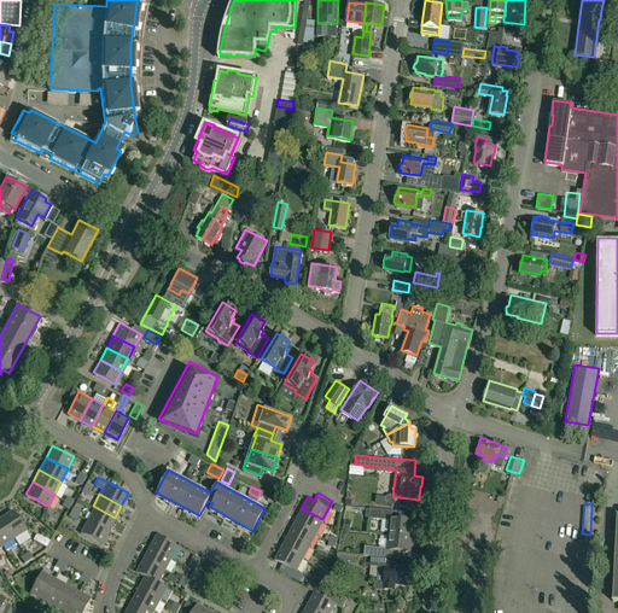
[(93,506),(87,519),(108,530),(115,518),(93,506)]
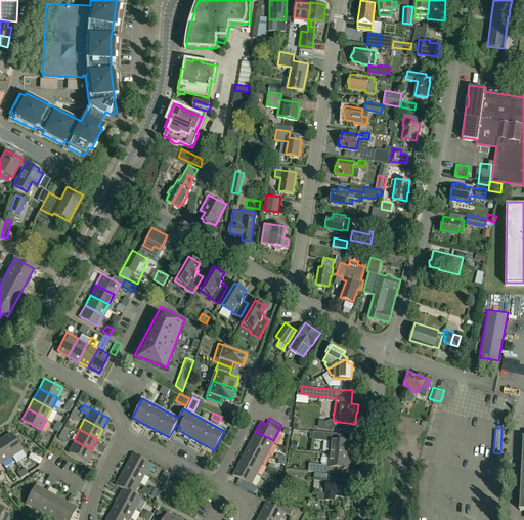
[(312,437),(320,438),(326,439),(328,430),(313,429),(313,430),(310,429),(310,435),(312,435),(312,437)]
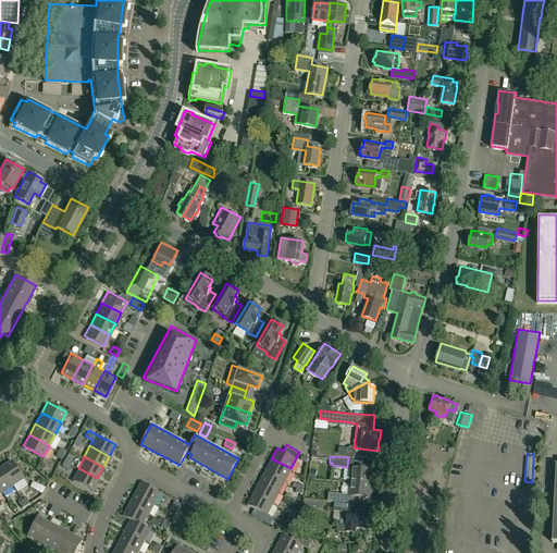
[(23,476),(11,458),(0,465),(12,483),(23,476)]
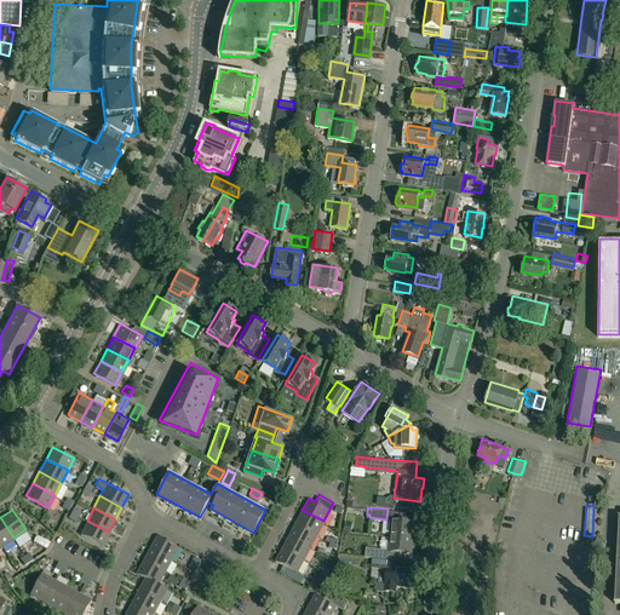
[(323,521),(302,510),(296,522),(316,534),(323,521)]
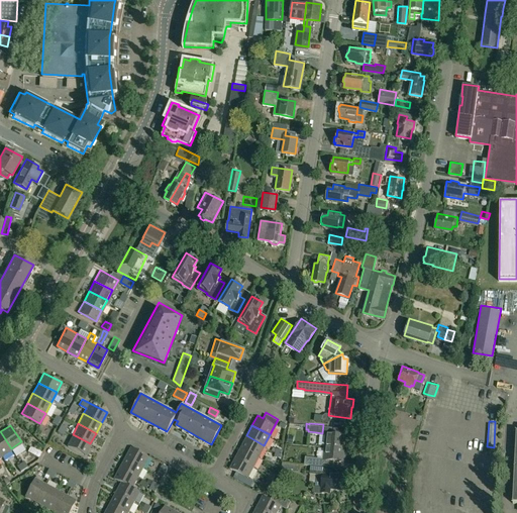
[(11,448),(0,431),(0,452),(2,454),(11,448)]
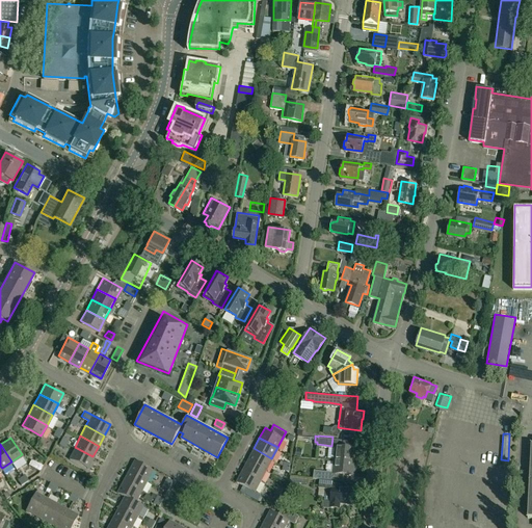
[(355,446),(335,444),(333,457),(354,459),(354,458),(356,457),(356,452),(354,451),(355,446)]
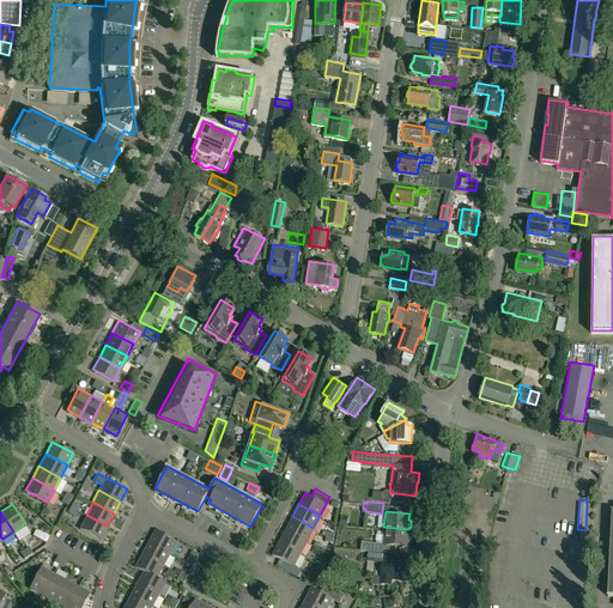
[(79,527),(101,537),(107,526),(86,515),(79,527)]
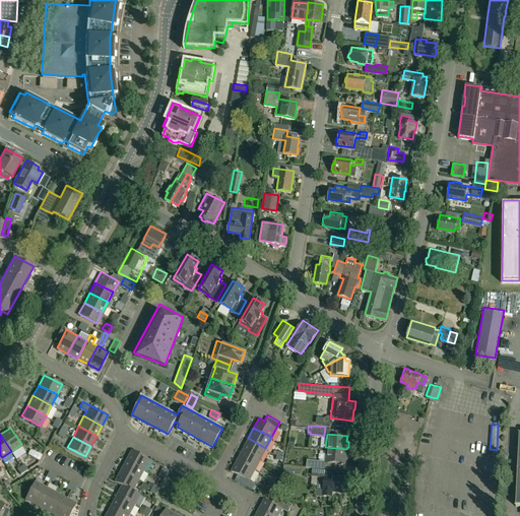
[(265,448),(248,438),(242,448),(260,458),(265,448)]
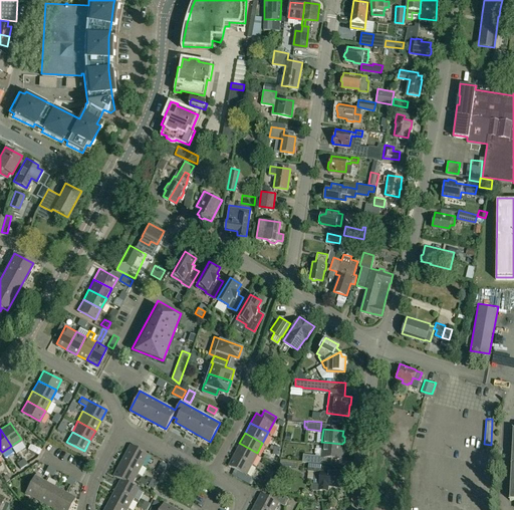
[(38,453),(41,448),(30,442),(27,447),(38,453)]
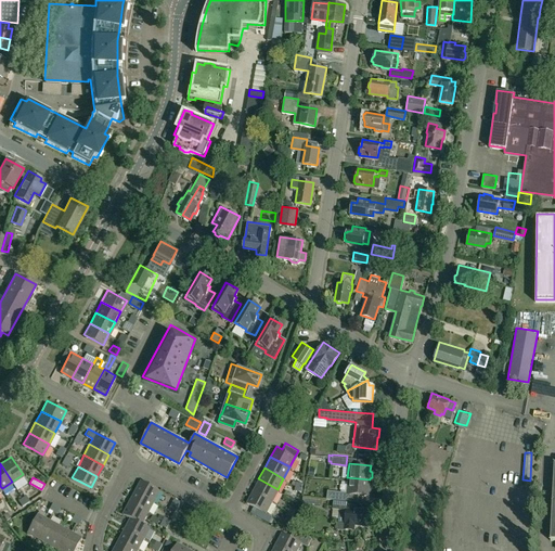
[(347,477),(346,491),(368,494),(369,488),(371,487),(371,482),(370,481),(370,479),(347,477)]
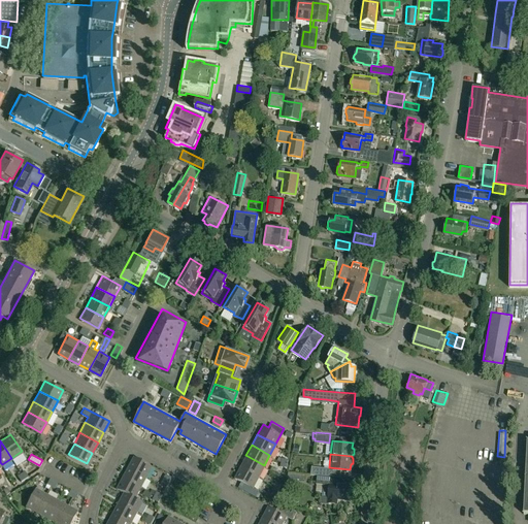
[(152,465),(134,455),(128,465),(146,476),(152,465)]
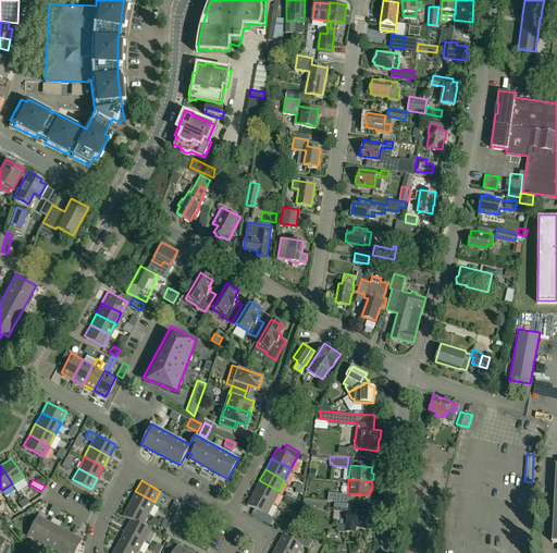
[(279,491),(259,480),(254,491),(273,502),(279,491)]
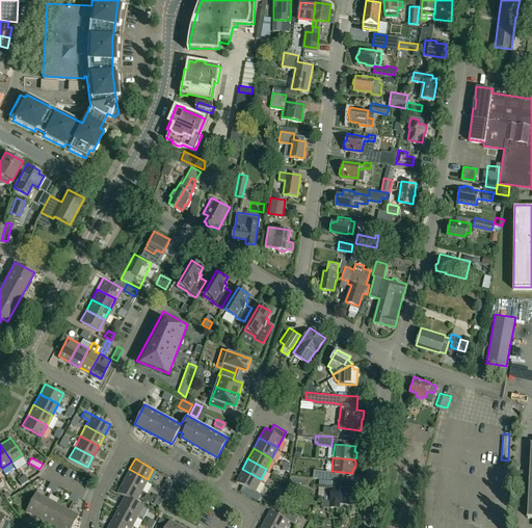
[(319,476),(319,477),(328,478),(329,470),(329,469),(314,468),(313,476),(319,476)]
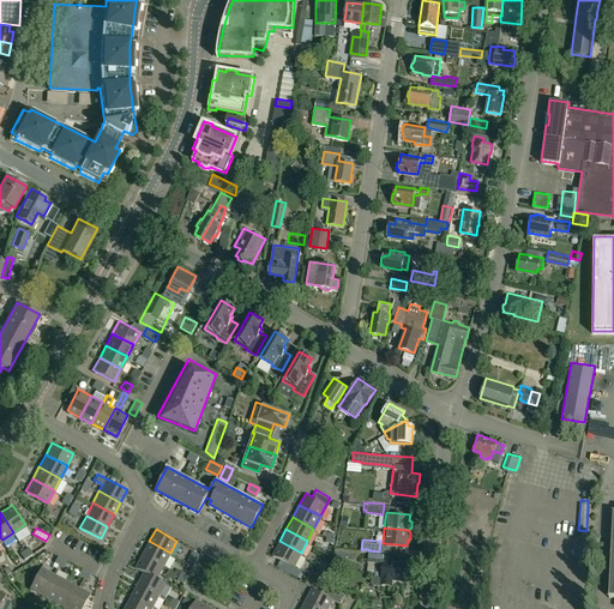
[(143,553),(163,565),(170,553),(149,541),(143,553)]
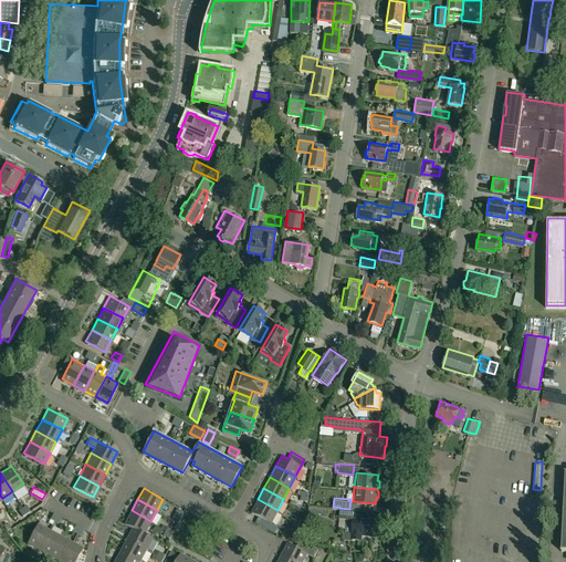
[(251,511),(271,521),(278,510),(258,499),(251,511)]
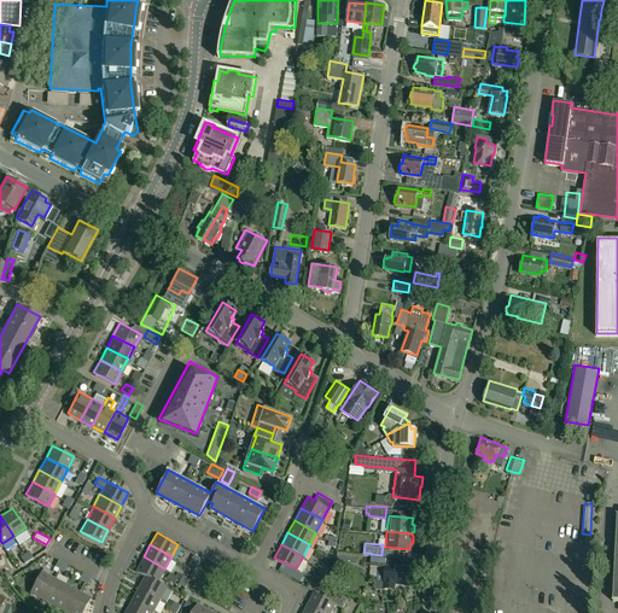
[(395,582),(413,584),(414,570),(404,568),(404,567),(396,566),(391,565),(392,556),(382,555),(371,554),(369,564),(378,564),(377,579),(385,581),(384,587),(394,587),(395,582)]
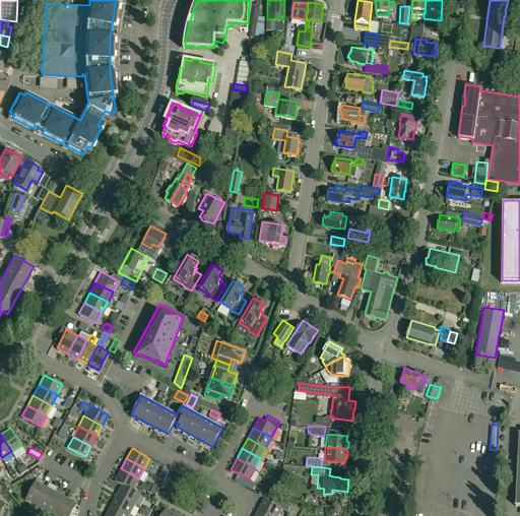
[(140,492),(133,489),(138,478),(121,468),(115,478),(140,493),(140,492)]
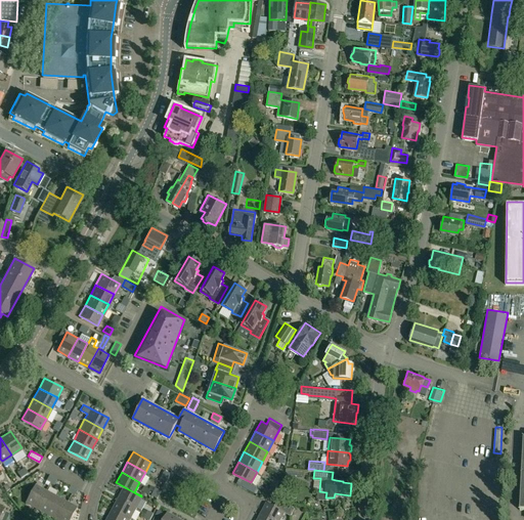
[(116,483),(123,486),(118,496),(135,507),(141,496),(116,482),(116,483)]
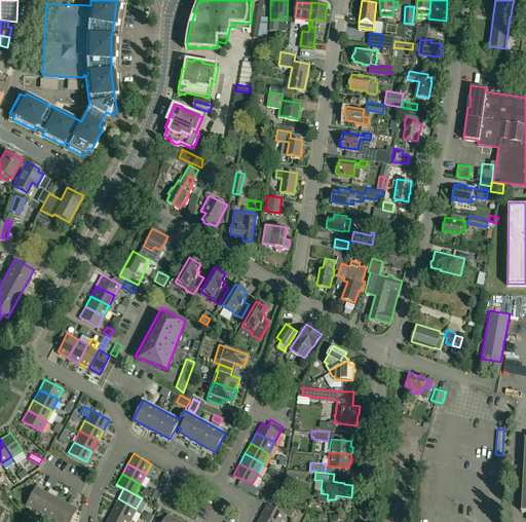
[(35,509),(45,490),(35,485),(25,502),(35,509)]
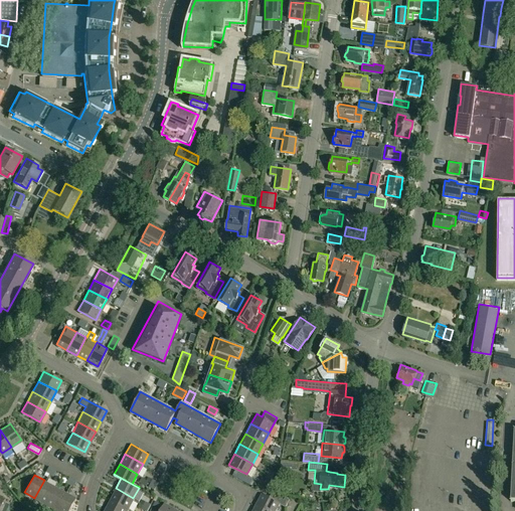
[(44,480),(34,498),(45,503),(54,486),(44,480)]
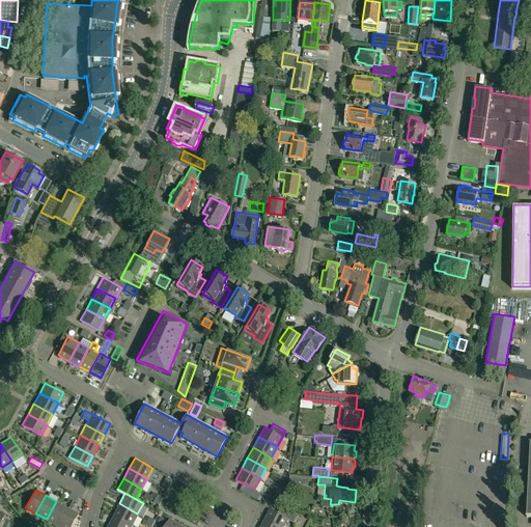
[(57,525),(66,506),(56,501),(47,519),(57,525)]
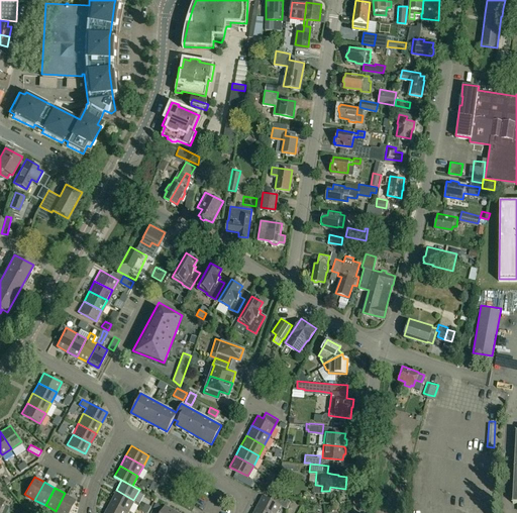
[(116,490),(110,500),(128,510),(133,500),(116,490)]
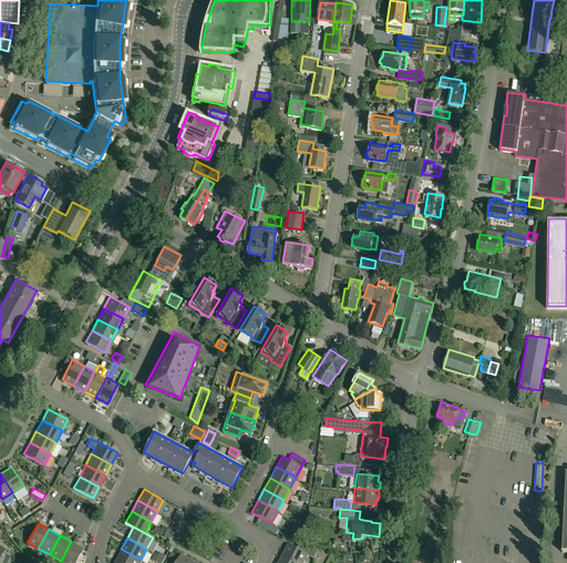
[(73,562),(83,546),(71,541),(61,561),(64,562),(73,562)]
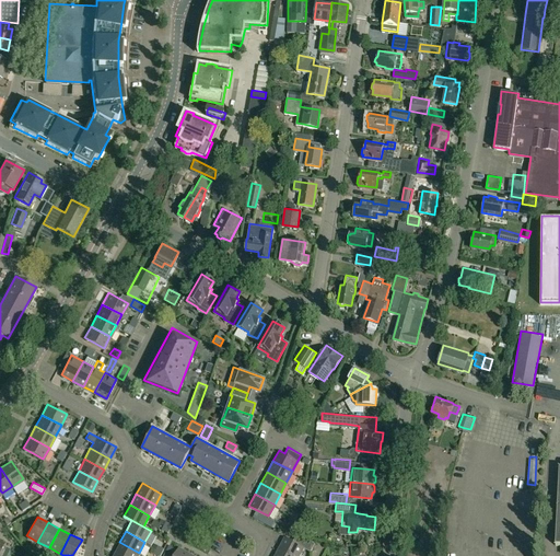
[(284,535),(278,546),(295,555),(298,555),(304,546),(284,535)]
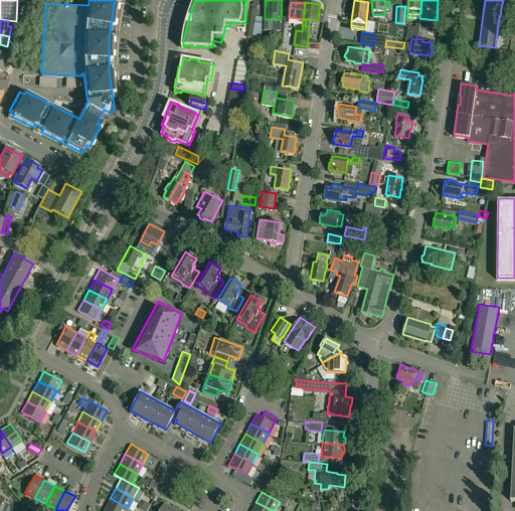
[(286,505),(290,497),(286,495),(282,502),(286,505)]
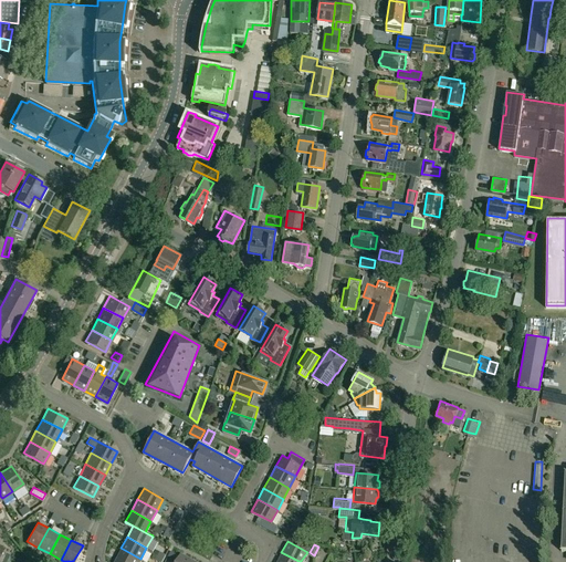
[(0,560),(3,561),(6,561),(10,552),(2,549),(3,549),(0,547),(0,560)]
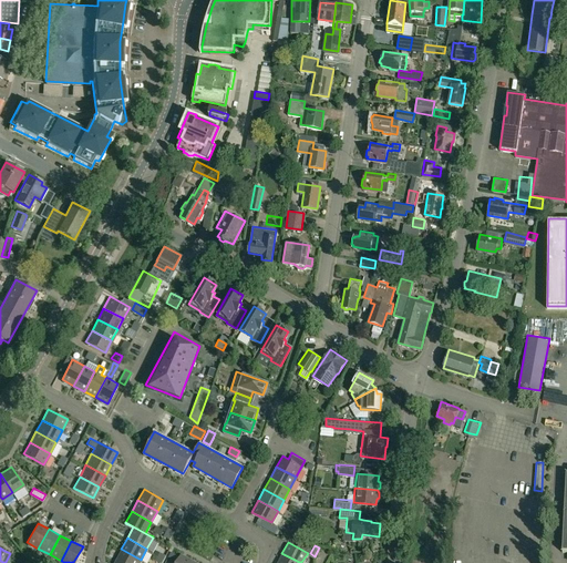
[(138,562),(141,560),(121,549),(115,560),(120,562),(138,562)]
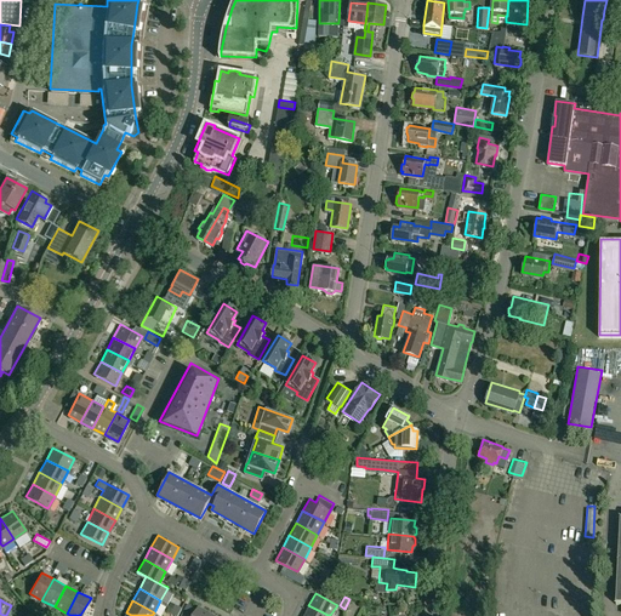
[(198,604),(191,615),(206,615),(210,611),(198,604)]
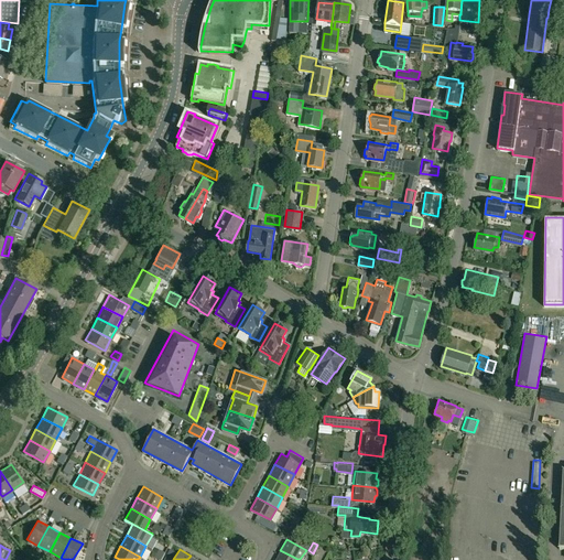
[(297,559),(280,550),(274,559),(297,559)]
